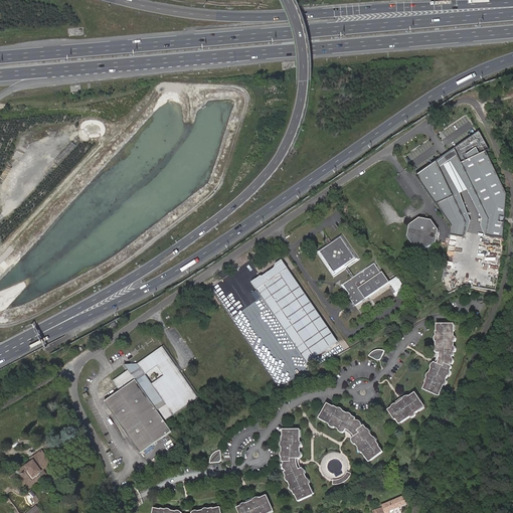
[(478,130),(453,147),(471,185),(487,218),(486,225),(484,234),(500,235),(505,192),(484,150),(487,148),(478,130)]
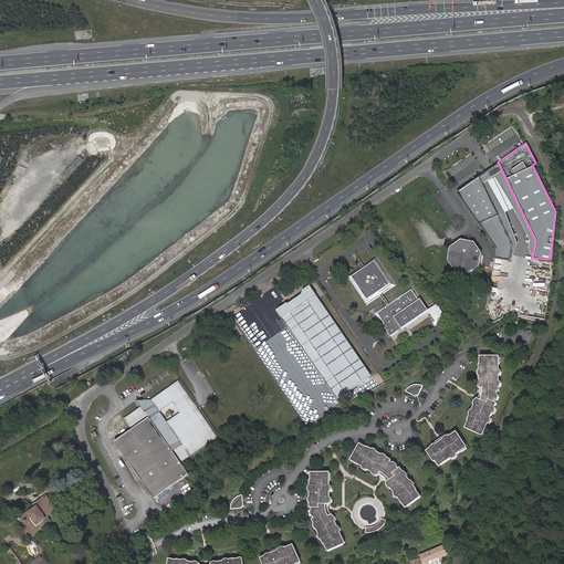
[(498,162),(478,176),(510,241),(514,239),(501,211),(512,206),(528,239),(526,246),(534,248),(535,240),(518,204),(498,162)]
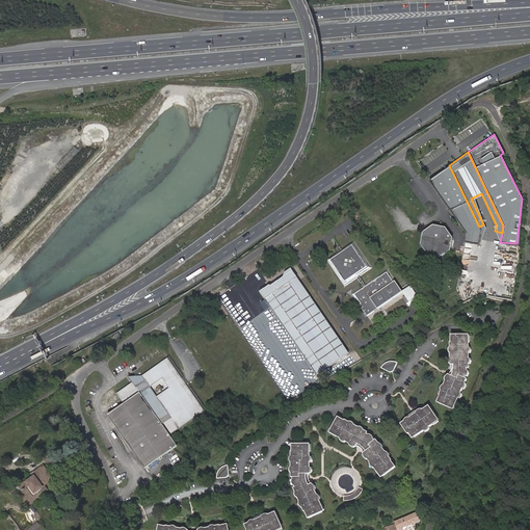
[(479,227),(449,165),(428,180),(467,235),(480,229),(479,227)]
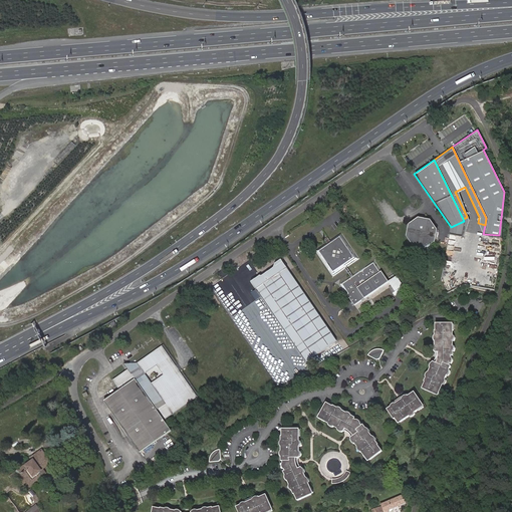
[(414,220),(413,219),(409,221),(408,222),(405,235),(412,245),(424,247),(434,240),(437,228),(429,218),(423,216),(423,218),(414,220)]
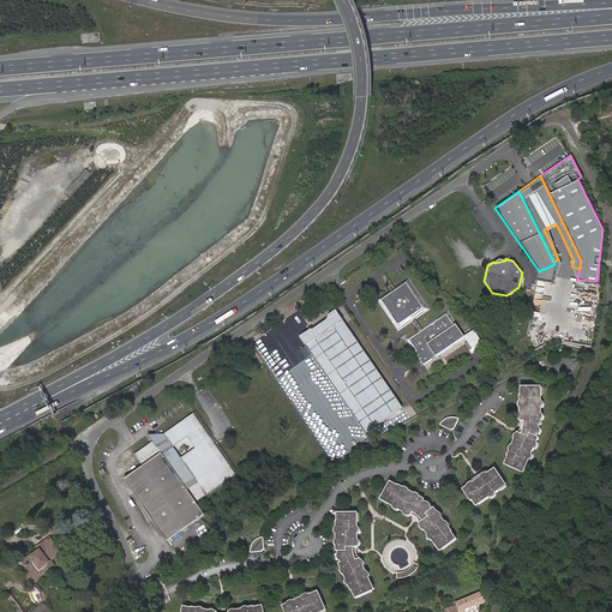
[(413,317),(427,307),(406,276),(393,286),(390,282),(387,285),(389,288),(375,298),(396,329),(411,319),(418,330),(407,339),(415,349),(413,351),(421,363),(462,335),(454,322),(453,323),(444,312),(420,329),(413,317)]
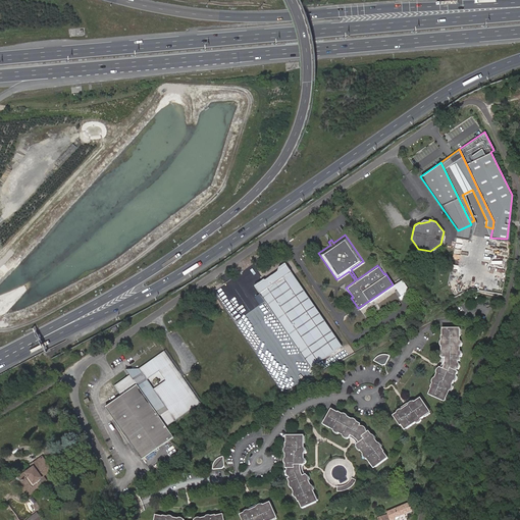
[(254,284),(309,366),(341,344),(283,262),(277,266),(277,270),(264,278),(263,278),(254,284)]
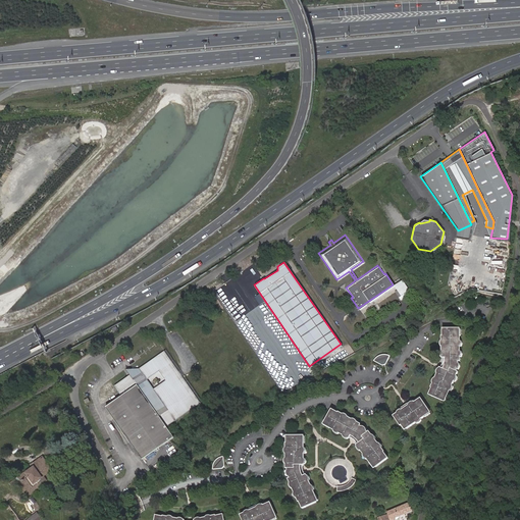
[(408,289),(401,278),(393,284),(396,289),(400,294),(408,289)]
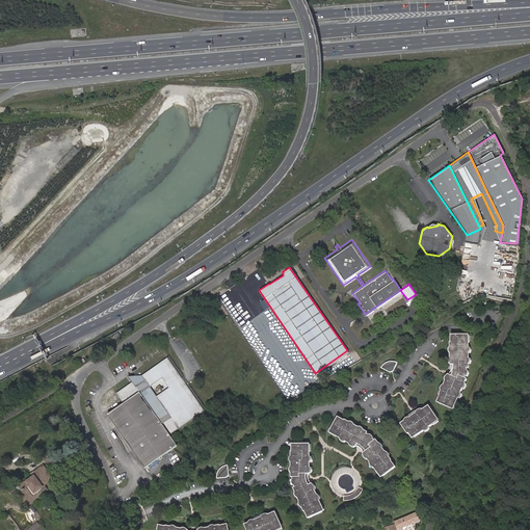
[(407,299),(403,294),(400,295),(406,305),(417,296),(416,294),(407,299)]
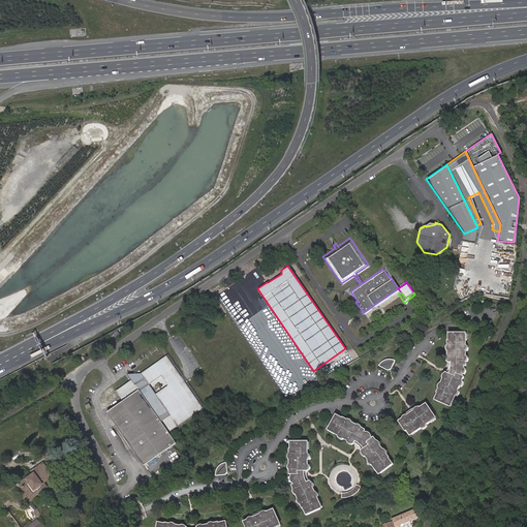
[(463,332),(447,332),(447,339),(446,339),(446,362),(451,362),(451,365),(447,373),(444,371),(435,391),(436,392),(433,399),(447,405),(451,398),(453,399),(463,375),(462,375),(464,365),(465,365),(465,339),(463,339),(463,332)]
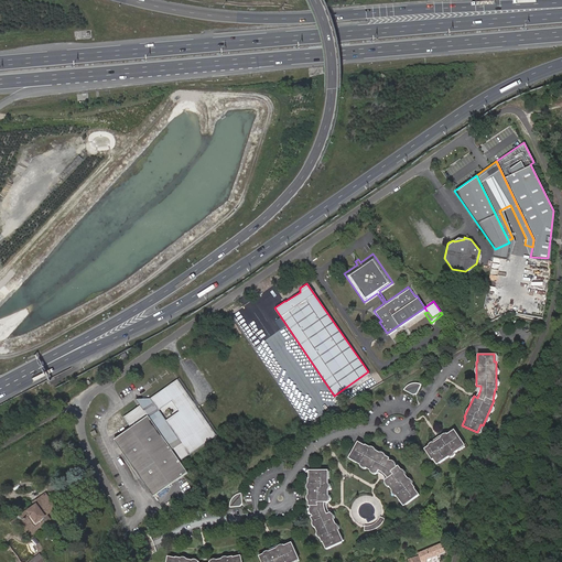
[(414,392),(419,382),(407,378),(403,388),(414,392)]
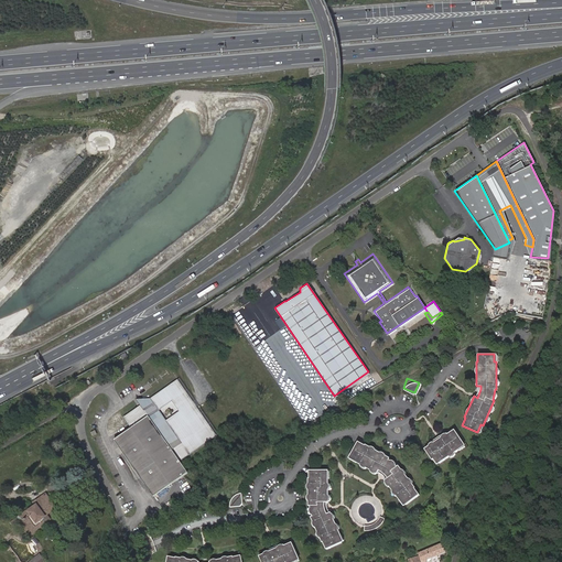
[(177,379),(150,398),(136,399),(139,404),(122,417),(130,429),(114,440),(152,496),(186,473),(180,461),(216,435),(177,379)]
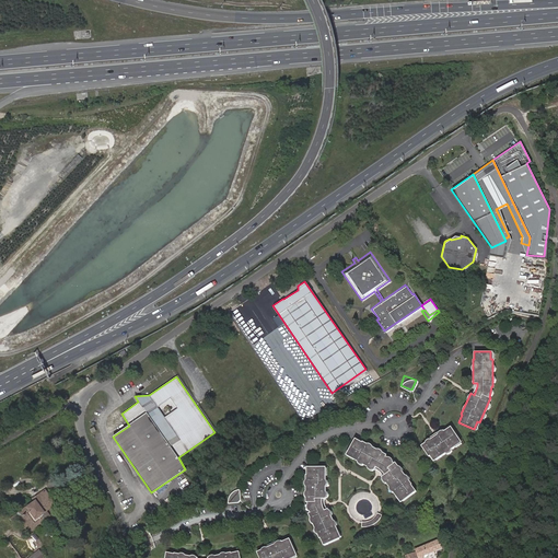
[(443,430),(420,444),(428,455),(429,454),(432,460),(461,441),(450,426),(443,430)]
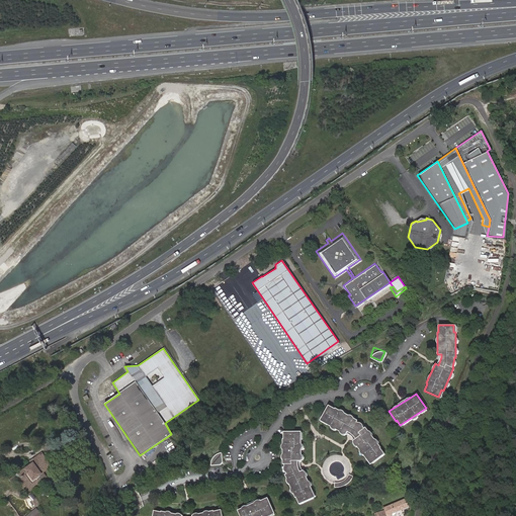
[(328,405),(320,418),(325,421),(327,422),(326,423),(345,434),(347,431),(350,432),(352,435),(355,438),(352,440),(365,457),(366,456),(371,462),(383,453),(378,447),(379,446),(366,429),(365,430),(353,419),(353,418),(341,412),(335,408),(334,409),(328,405)]
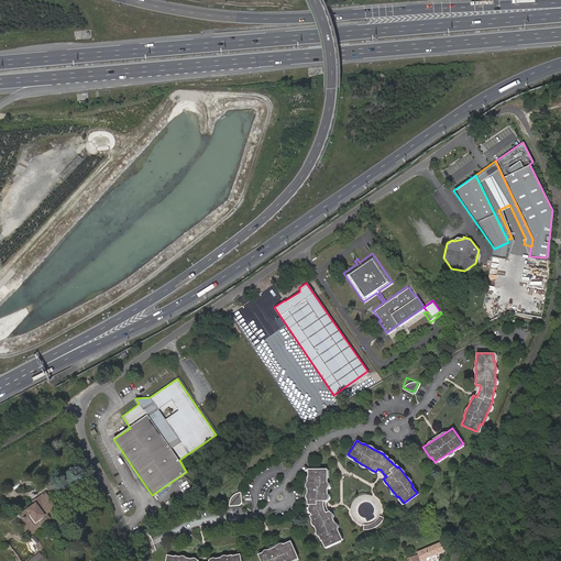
[(325,474),(325,469),(308,469),(308,476),(307,476),(307,501),(308,501),(312,517),(311,518),(320,539),(321,539),(325,547),(340,540),(337,532),(338,531),(329,510),(326,512),(323,508),(322,504),(322,501),(327,501),(327,476),(325,476),(325,474)]
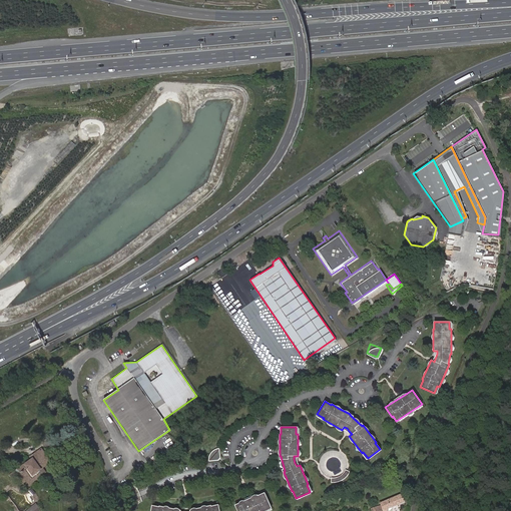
[(37,467),(39,466),(48,460),(39,447),(28,455),(29,457),(21,462),(22,463),(7,473),(8,475),(14,470),(16,473),(19,471),(23,478),(27,482),(41,472),(37,467)]
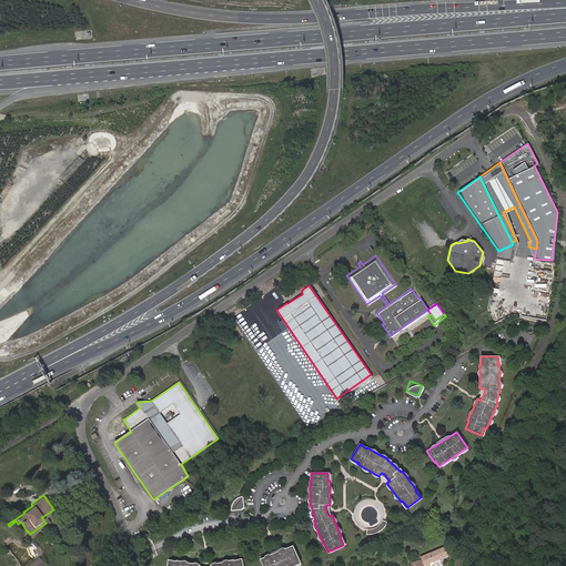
[(233,497),(232,506),(241,507),(242,497),(233,497)]
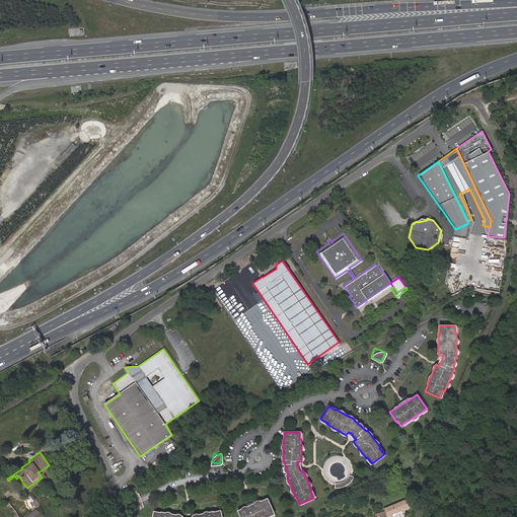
[(336,483),(334,483),(334,487),(337,487),(339,487),(342,486),(345,485),(347,483),(349,481),(351,478),(352,476),(348,473),(347,475),(346,477),(344,479),(343,481),(341,482),(338,482),(336,483)]
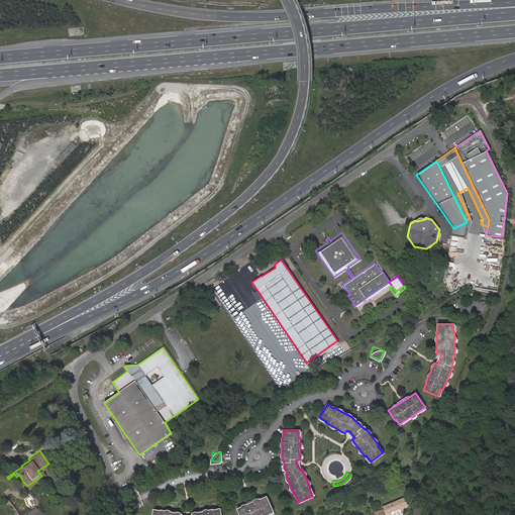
[(266,513),(273,510),(267,496),(260,499),(259,498),(236,508),(238,514),(265,514),(267,514),(266,513)]
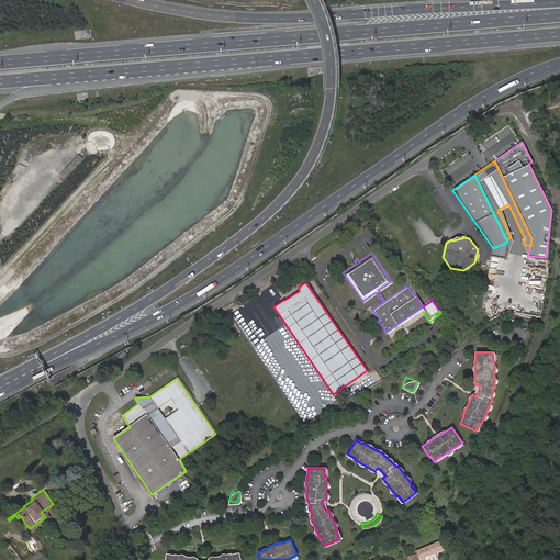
[(441,548),(438,540),(415,549),(416,551),(405,556),(406,559),(420,559),(420,558),(423,557),(422,556),(441,548)]
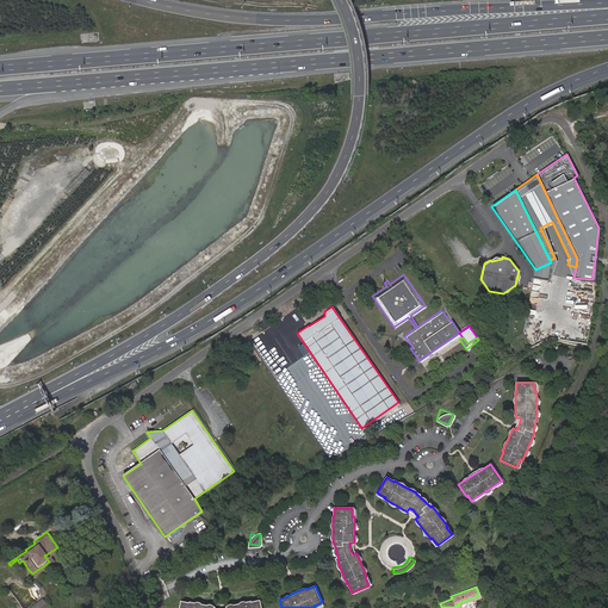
[(26,607),(43,607),(47,606),(39,597),(26,607)]
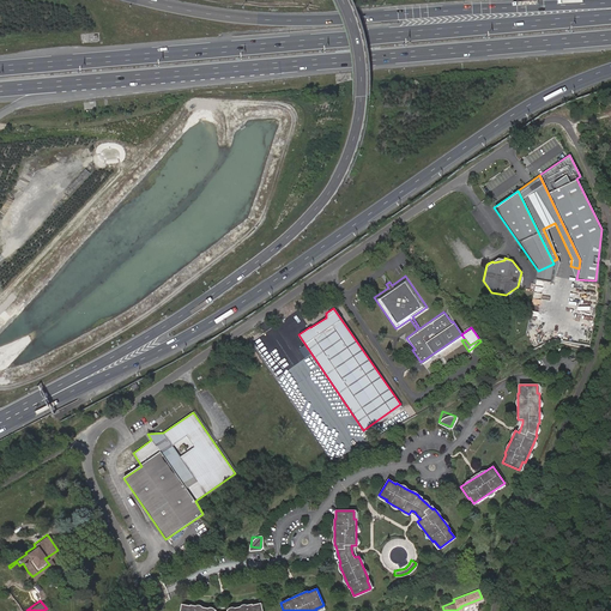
All buildings are outlined.
